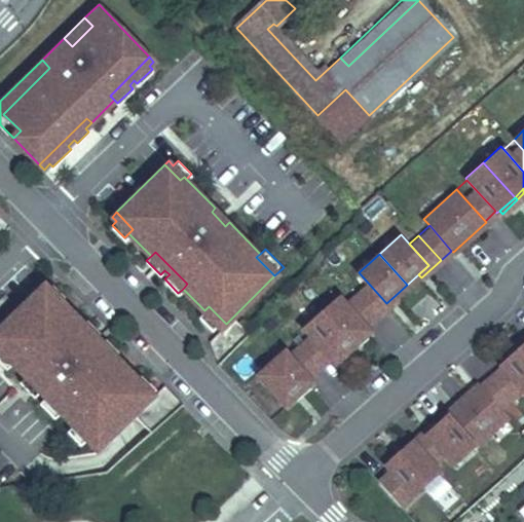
[(45,283),(41,287),(57,303),(62,299),(65,295),(53,284),(49,287),(45,283)]
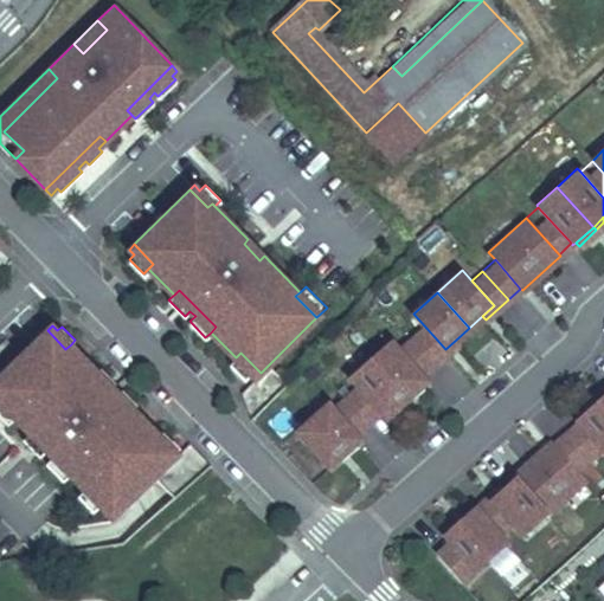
[(412,337),(436,363),(460,343),(456,340),(445,349),(424,325),(412,337)]
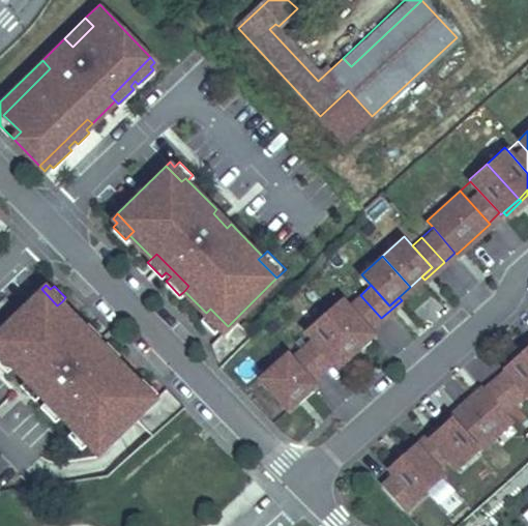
[(41,289),(0,329),(0,351),(1,352),(3,350),(16,362),(12,366),(27,379),(29,377),(64,412),(61,415),(76,430),(79,427),(91,439),(88,442),(99,454),(152,402),(136,385),(140,380),(117,356),(112,361),(81,329),(86,325),(62,301),(57,305),(41,289)]
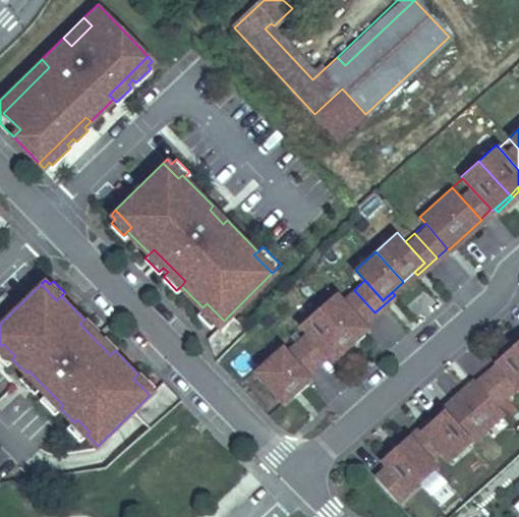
[(375,312),(354,290),(343,299),(364,323),(375,312)]
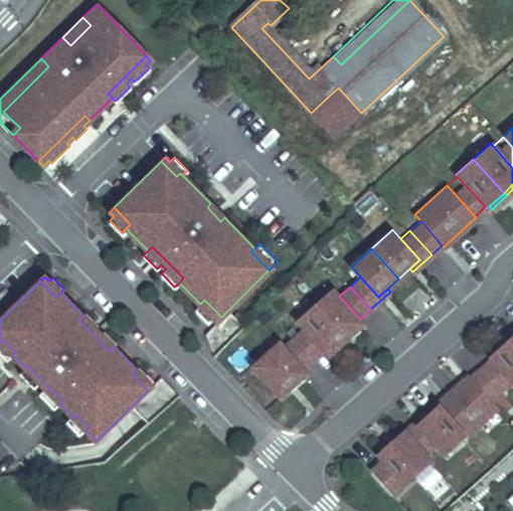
[(332,288),(315,304),(346,338),(363,323),(360,319),(339,296),(332,288)]
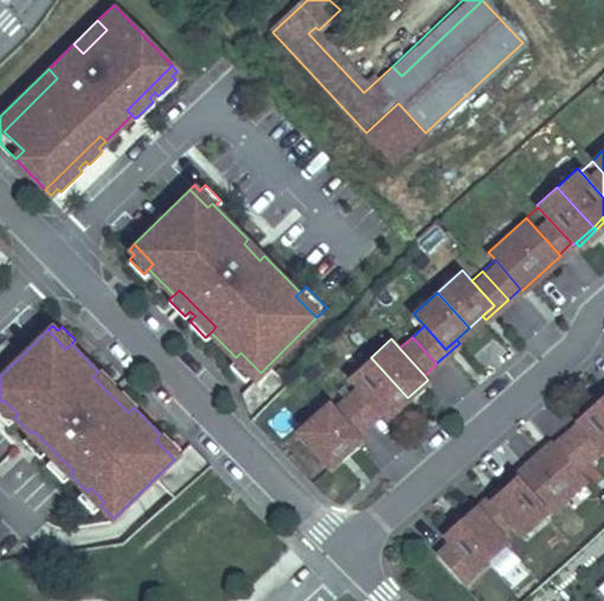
[(236,357),(231,362),(250,382),(261,373),(241,353),(236,357)]
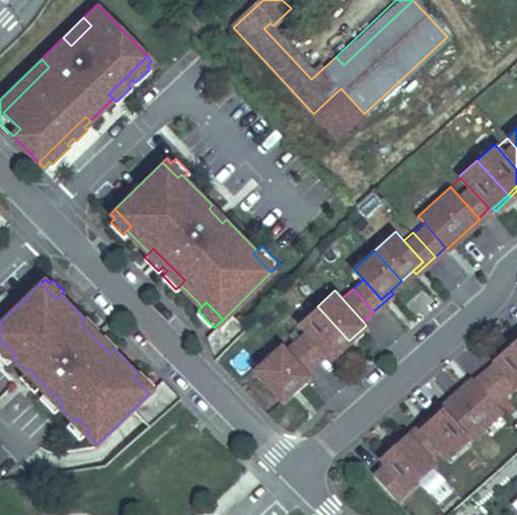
[(327,353),(331,356),(349,341),(317,306),(300,321),(307,329),(327,353)]
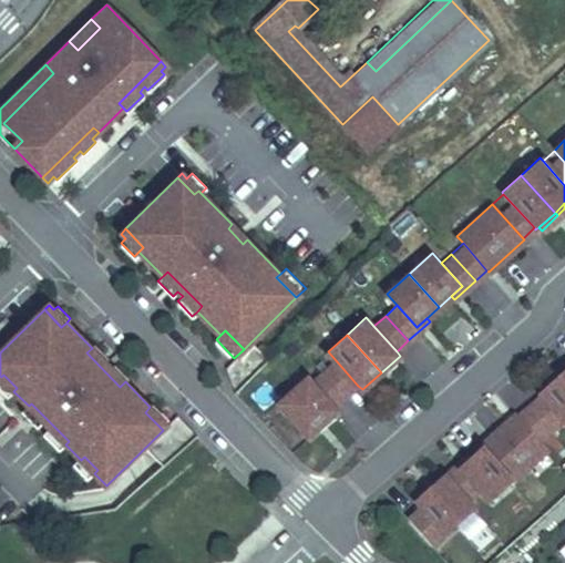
[(86,352),(120,387),(125,381),(129,378),(114,364),(111,367),(105,361),(109,358),(95,345),(92,348),(86,352)]
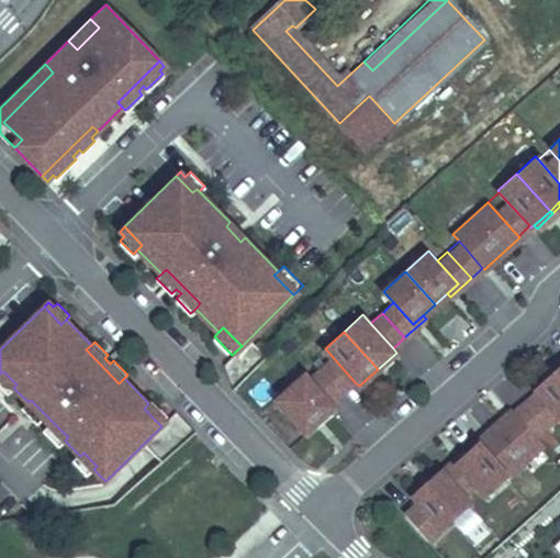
[(322,367),(344,392),(355,382),(333,357),(322,367)]
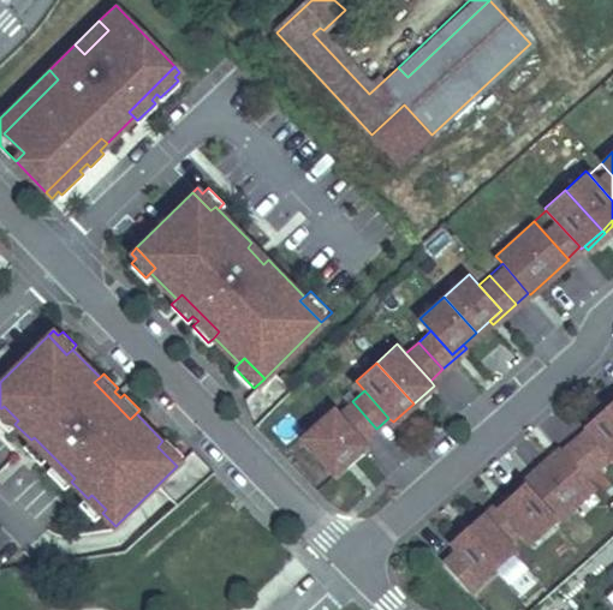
[(352,401),(339,413),(364,440),(376,429),(352,401)]
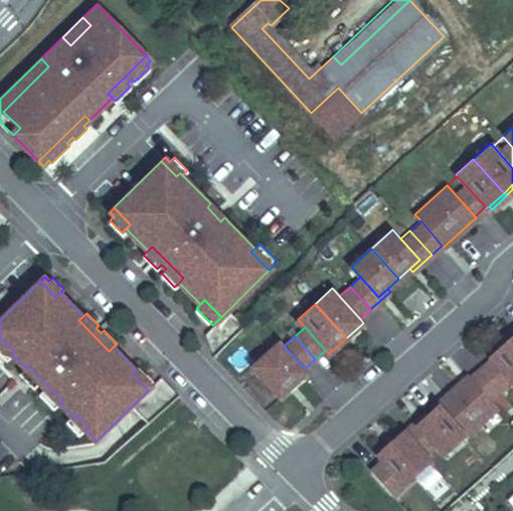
[(493,350),(496,353),(511,340),(508,337),(493,350)]
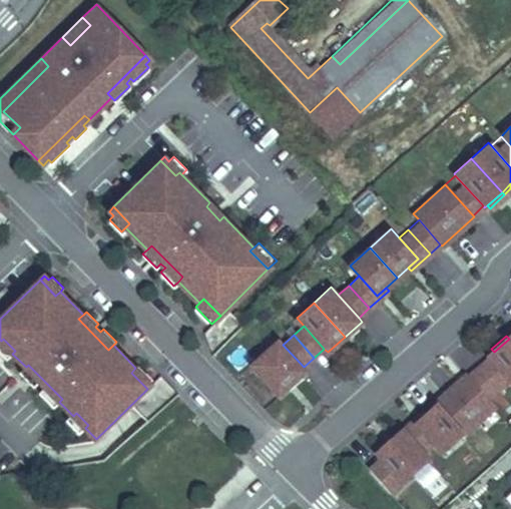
[(15,351),(3,339),(1,341),(0,342),(0,351),(7,359),(12,354),(15,351)]
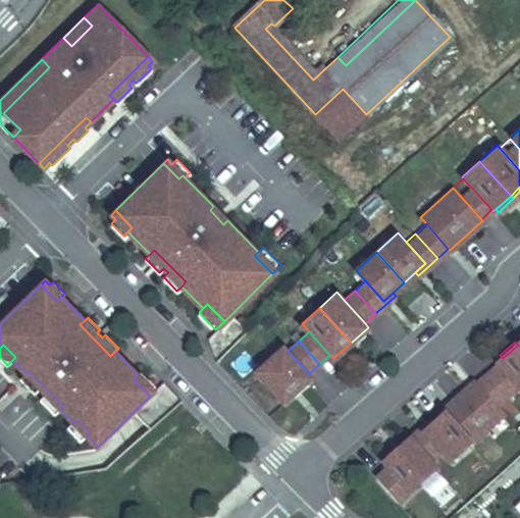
[(502,362),(519,382),(519,348),(518,345),(503,358),(500,361),(502,362)]
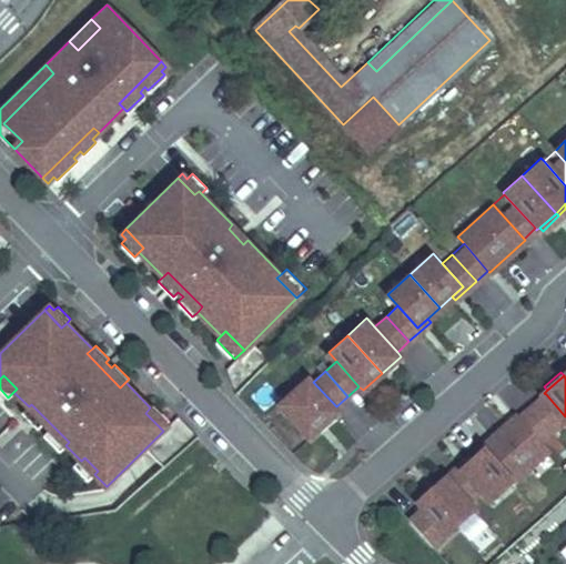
[(281,403),(310,436),(340,410),(336,406),(313,382),(310,376),(281,403)]
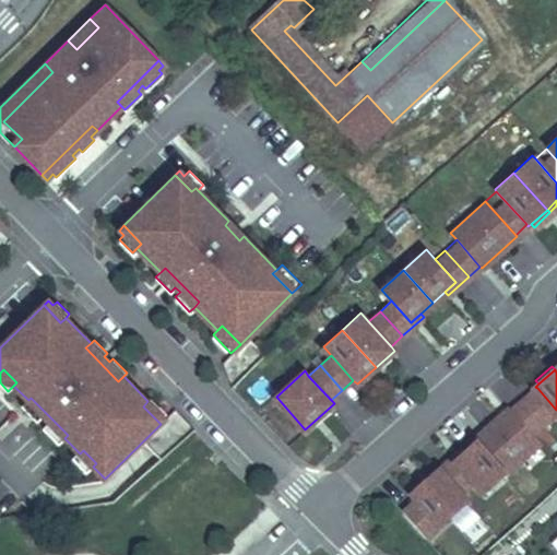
[(525,398),(556,432),(556,429),(556,410),(537,388),(525,398)]
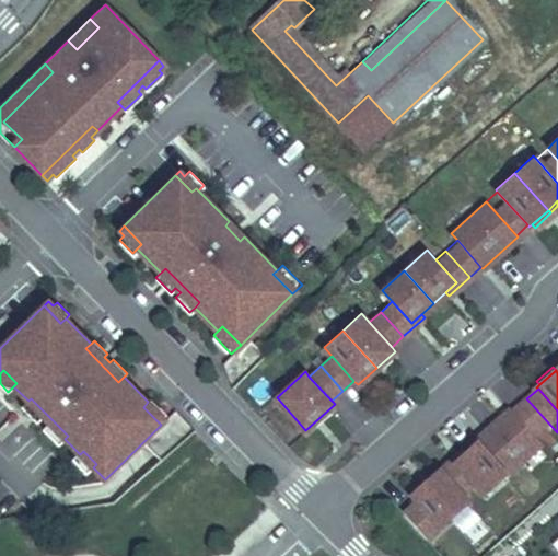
[(68,436),(31,398),(28,401),(23,406),(38,423),(44,417),(49,423),(44,428),(59,443),(65,439),(68,436)]
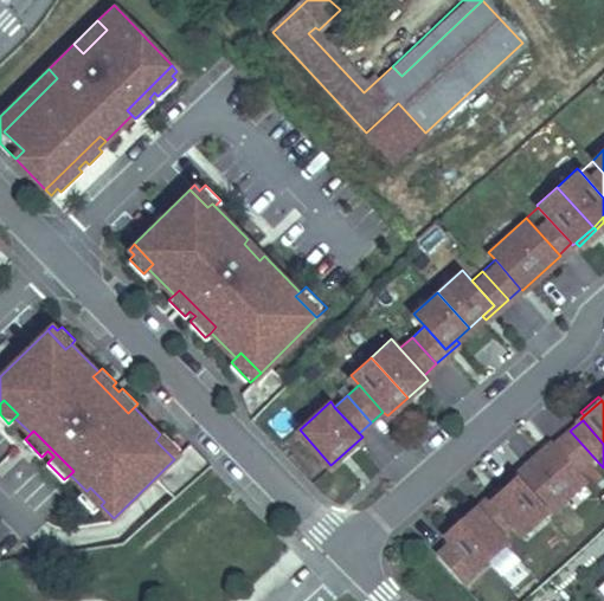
[(155,440),(174,459),(179,453),(174,448),(178,445),(165,431),(160,434),(155,440)]
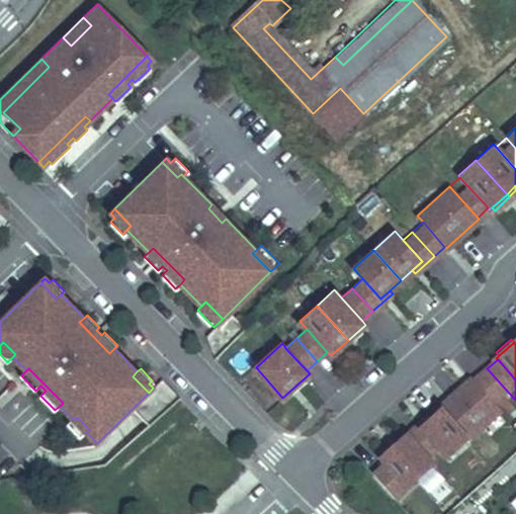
[(477,378),(504,409),(515,400),(487,368),(477,378)]
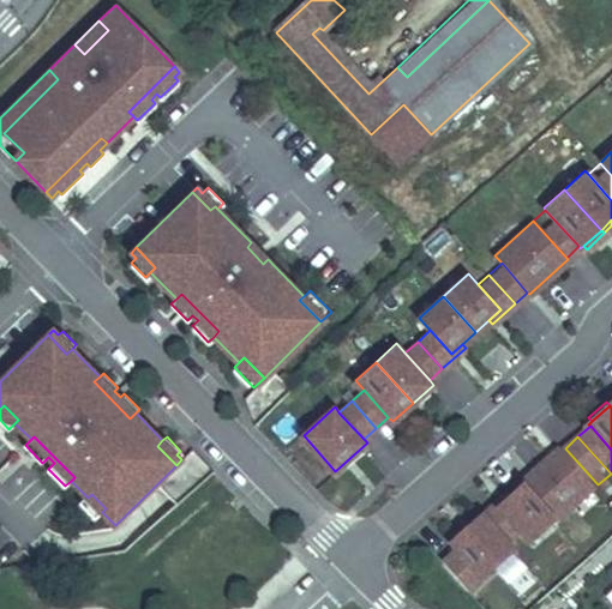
[(528,482),(561,518),(598,484),(565,448),(563,445),(525,480),(527,483),(528,482)]
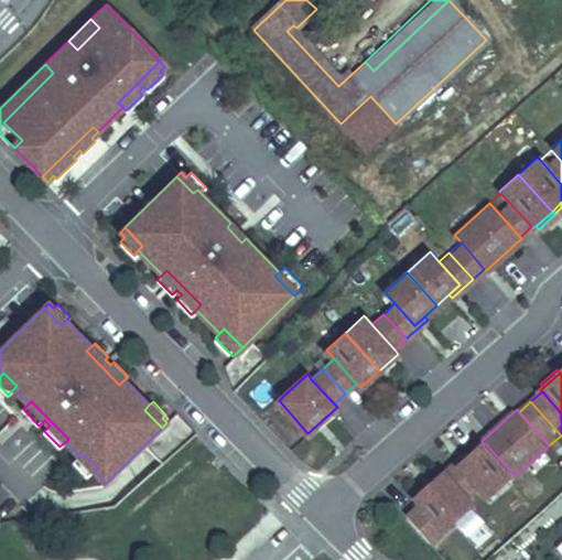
[(462,463),(492,497),(515,476),(485,443),(484,444),(472,454),(462,463)]
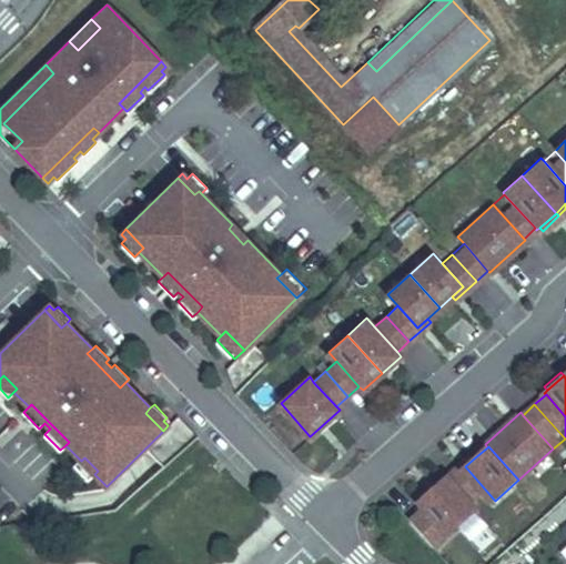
[(451,474),(474,501),(486,491),(465,466),(475,457),(473,454),(451,474)]
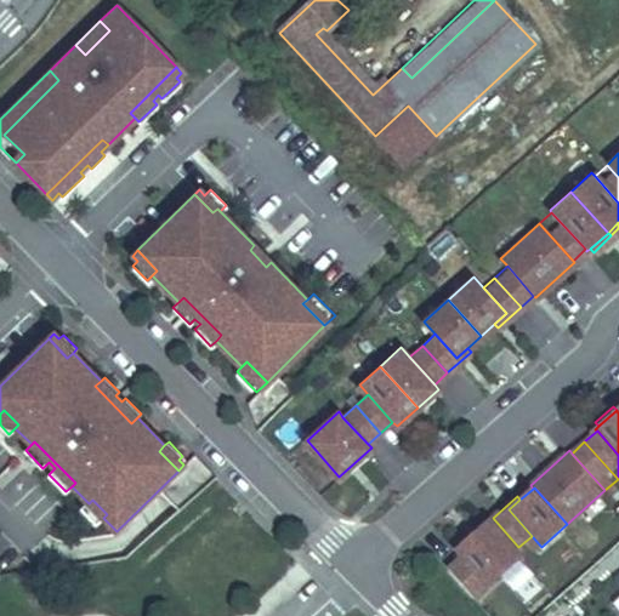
[(103,518),(107,514),(92,500),(89,503),(83,508),(97,524),(103,518)]
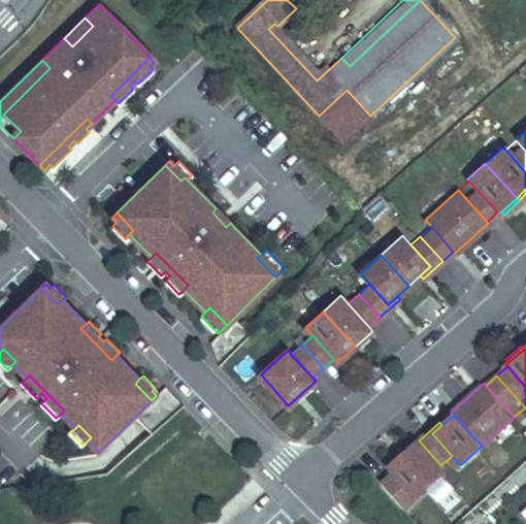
[(386,481),(407,504),(446,471),(440,465),(419,440),(392,464),(398,470),(386,481)]
